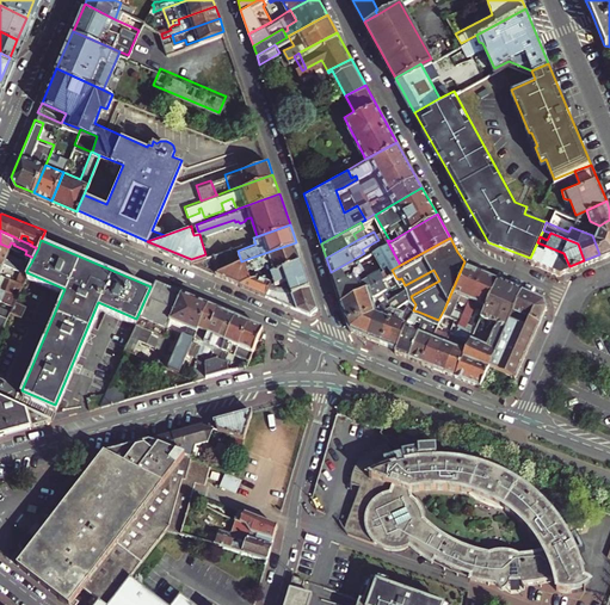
[(400,265),(387,240),(364,253),(331,272),(339,296),(383,272),(384,273),(387,272),(392,270),(400,265)]
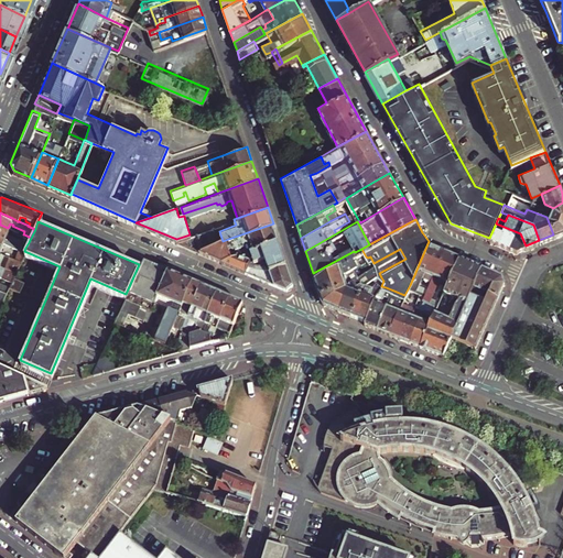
[(278,238),(273,223),(228,239),(229,243),(231,243),(233,245),(235,244),(244,241),(246,249),(249,248),(278,238)]
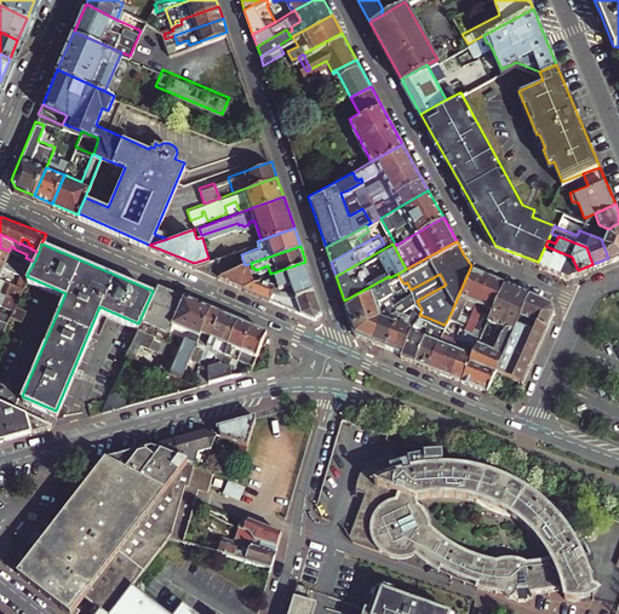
[(545,246),(538,262),(567,275),(578,270),(572,257),(545,246)]
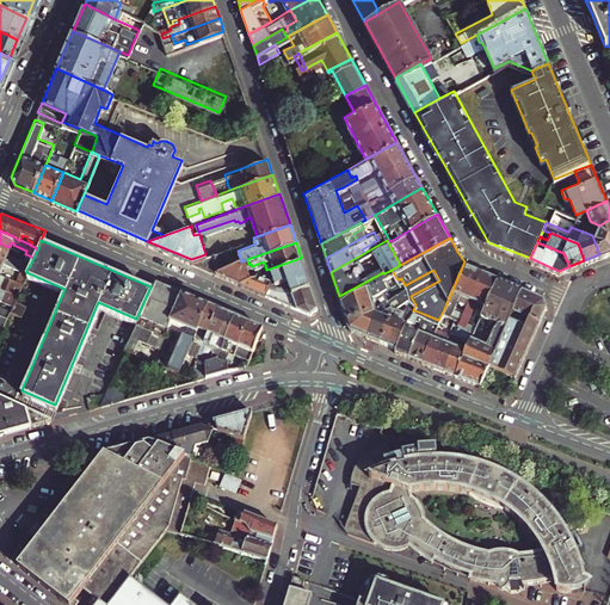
[(235,244),(205,254),(191,259),(215,271),(241,261),(238,251),(235,244)]
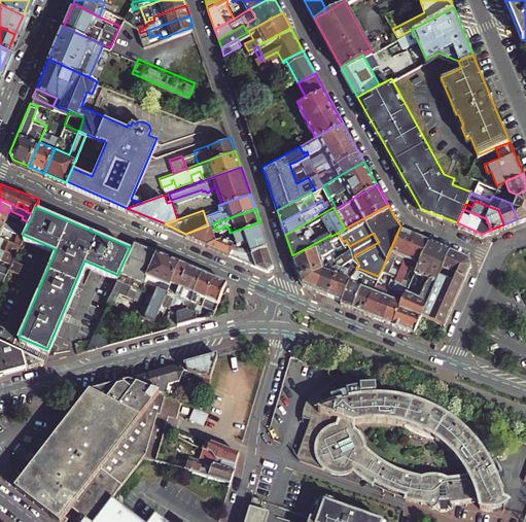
[(29,222),(23,219),(18,230),(24,232),(27,227),(29,222)]
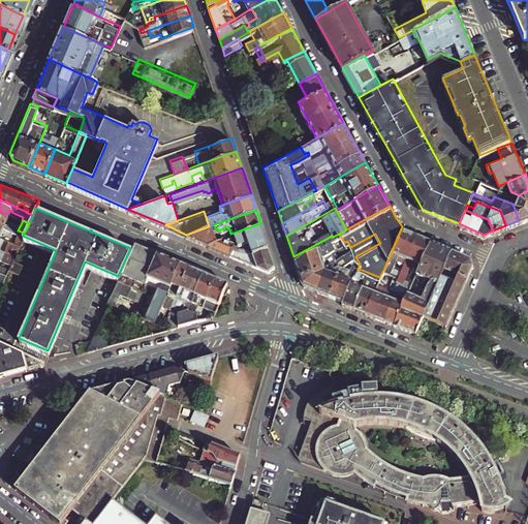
[(268,245),(260,223),(234,233),(235,237),(236,239),(237,241),(235,242),(234,244),(239,245),(238,242),(248,238),(251,247),(251,250),(268,245)]
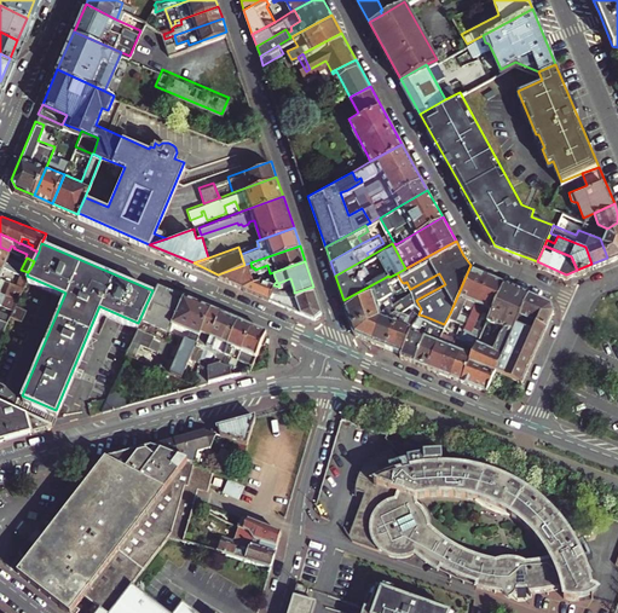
[(244,265),(218,275),(242,284),(253,279),(250,271),(255,270),(254,267),(252,267),(250,262),(244,265)]
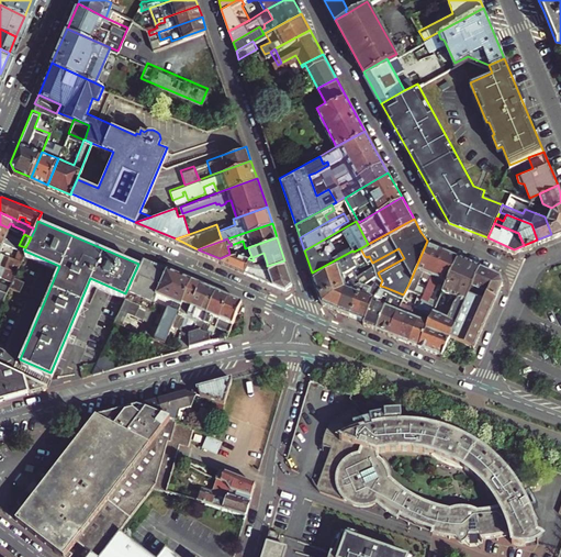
[(441,246),(427,241),(408,285),(411,286),(411,282),(414,285),(419,271),(429,276),(441,246)]
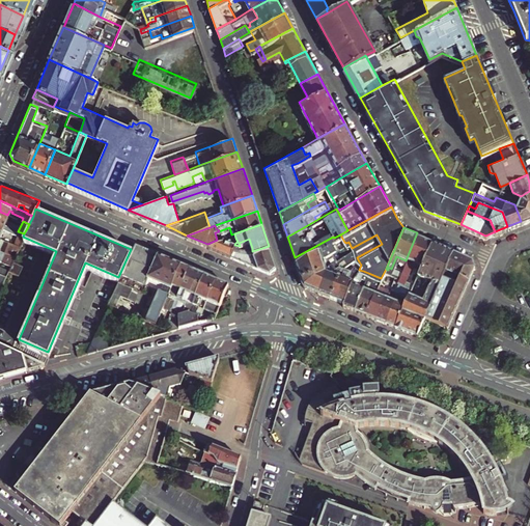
[(430,239),(417,232),(406,260),(397,280),(399,281),(396,289),(408,294),(409,292),(411,285),(403,282),(414,258),(421,261),(430,239)]
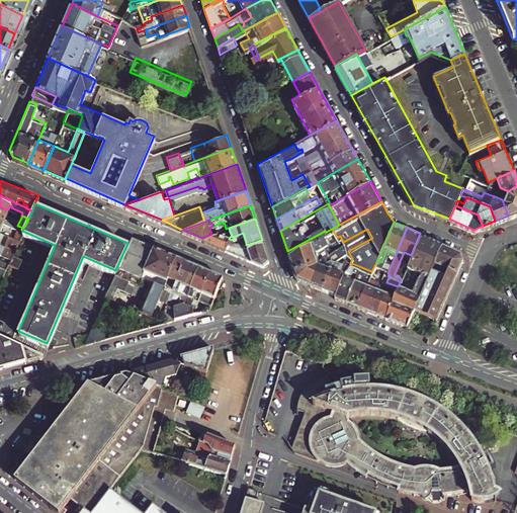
[(0,240),(5,243),(9,244),(11,239),(17,242),(20,235),(17,233),(16,236),(14,235),(0,229),(0,240)]
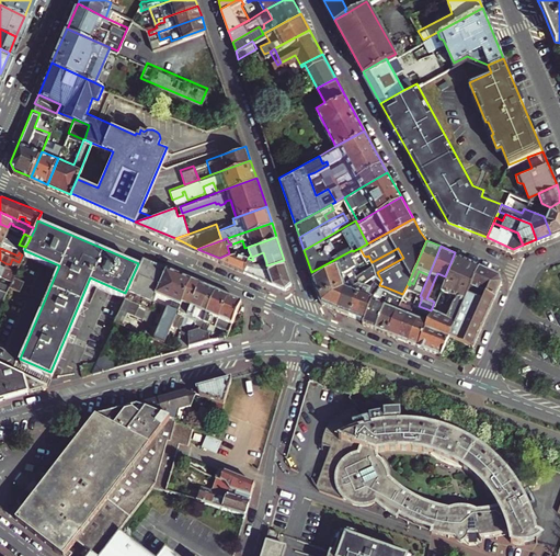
[(311,272),(318,292),(341,284),(346,272),(344,267),(353,262),(357,259),(353,251),(352,250),(311,272)]
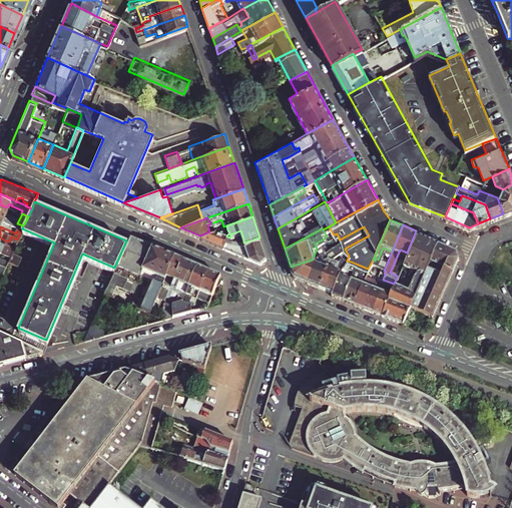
[(214,229),(209,231),(200,235),(223,245),(226,236),(227,234),(229,233),(228,231),(227,231),(224,234),(214,229)]
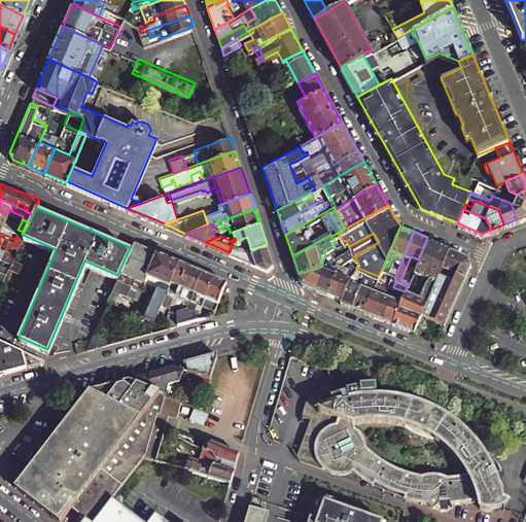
[(449,246),(427,237),(418,259),(414,269),(430,276),(426,280),(420,296),(426,298),(430,290),(434,280),(439,272),(449,246)]
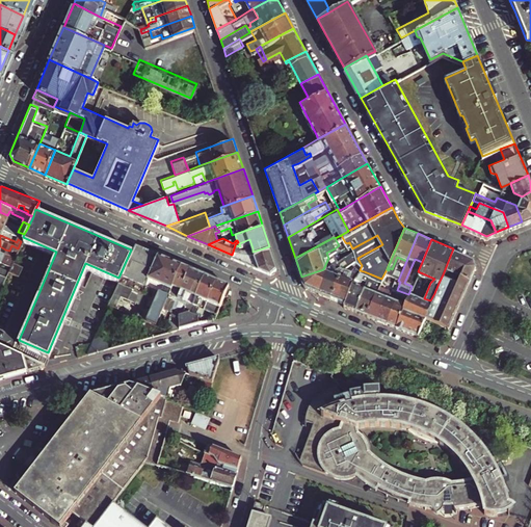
[(135,241),(131,249),(118,278),(108,300),(137,313),(138,311),(151,284),(143,282),(157,252),(135,241)]
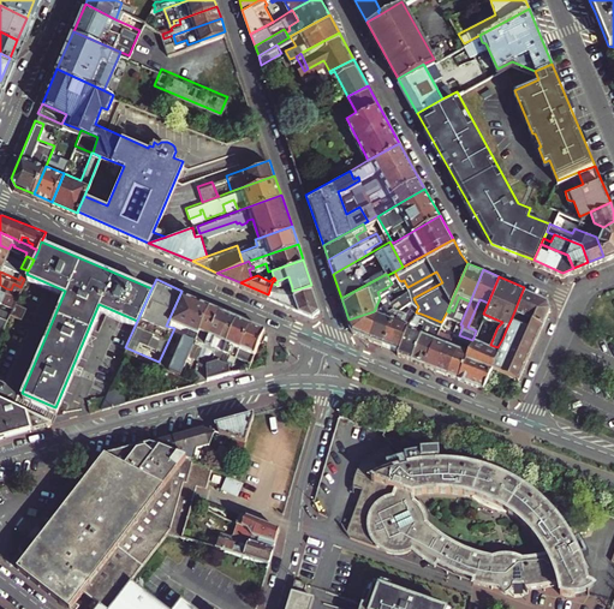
[(272,284),(268,294),(313,312),(319,308),(311,285),(292,291),(292,287),(288,285),(278,285),(272,284)]
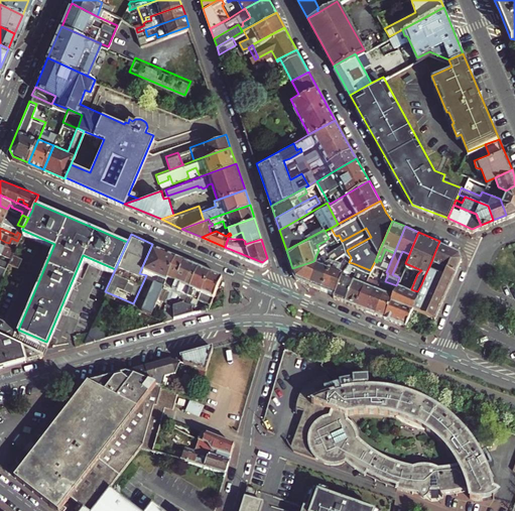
[(0,250),(1,250),(2,248),(5,249),(4,252),(10,254),(12,251),(12,250),(3,246),(5,242),(0,239),(0,250)]
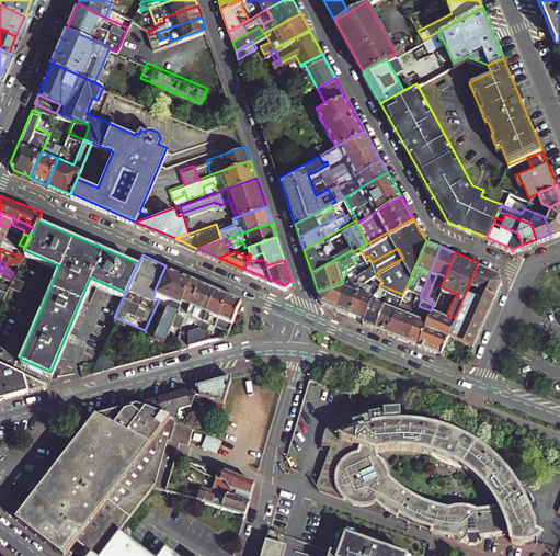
[(320,299),(336,306),(345,285),(345,283),(345,282),(347,279),(366,265),(364,261),(361,262),(354,265),(353,262),(344,267),(346,272),(341,284),(318,292),(320,299)]
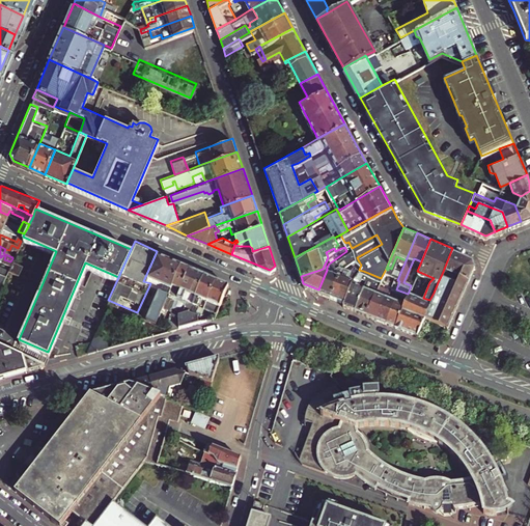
[(352,248),(346,251),(329,264),(327,267),(327,268),(332,270),(333,267),(336,266),(341,268),(343,265),(357,257),(352,248)]
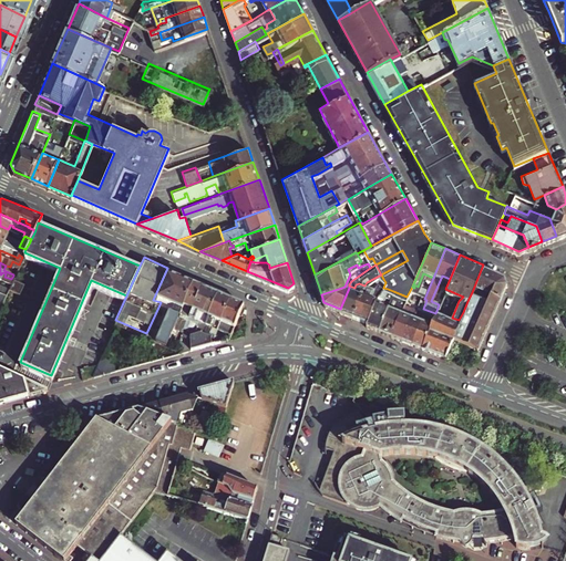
[(504,274),(483,265),(472,292),(487,299),(491,292),(500,295),(506,282),(504,274)]
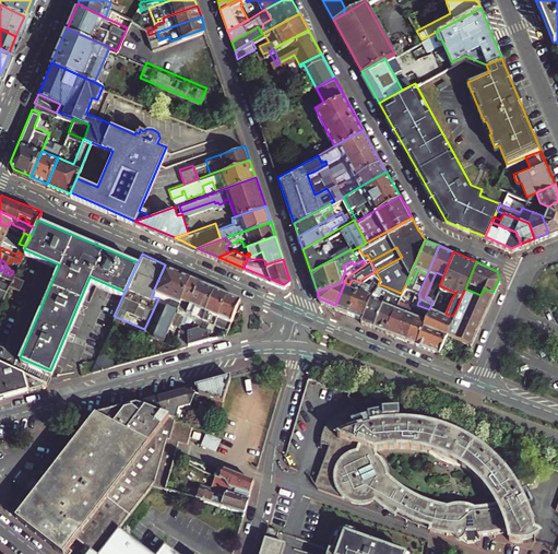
[(190,275),(165,264),(151,296),(158,298),(167,304),(154,333),(163,337),(171,317),(176,307),(190,275)]
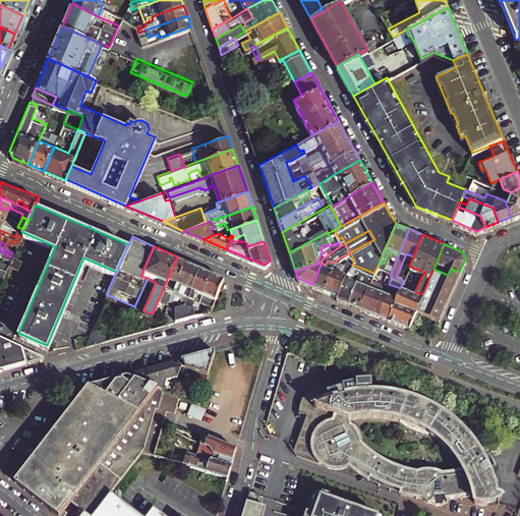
[(21,259),(12,253),(10,256),(8,263),(7,263),(17,268),(21,259)]
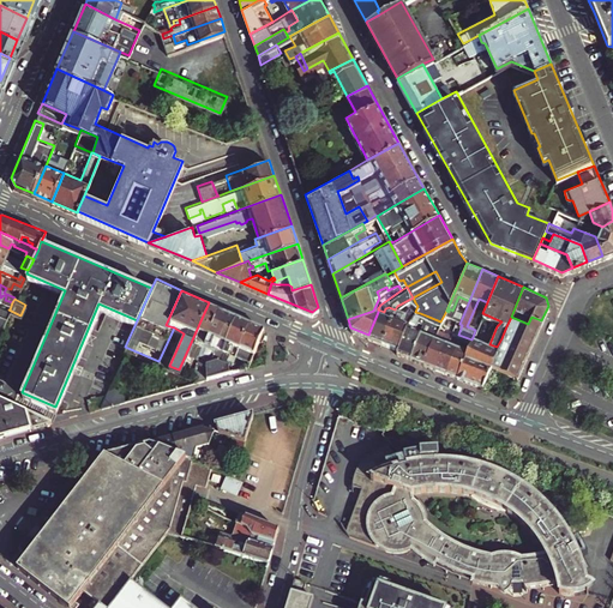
[(218,306),(209,302),(193,337),(202,341),(203,337),(205,338),(218,306)]
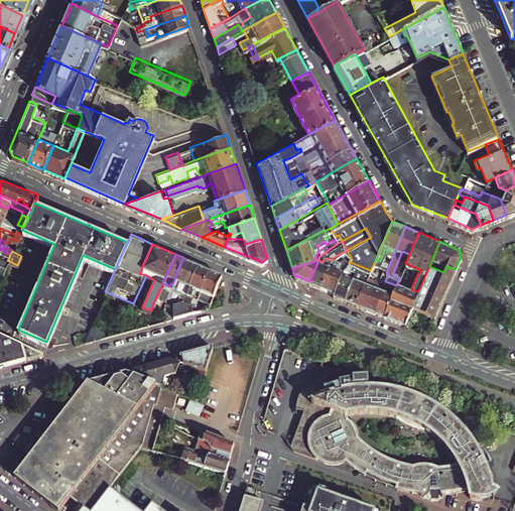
[(320,285),(334,291),(342,272),(339,271),(349,262),(351,257),(349,254),(347,258),(345,257),(342,260),(334,257),(332,260),(331,265),(329,265),(320,285)]
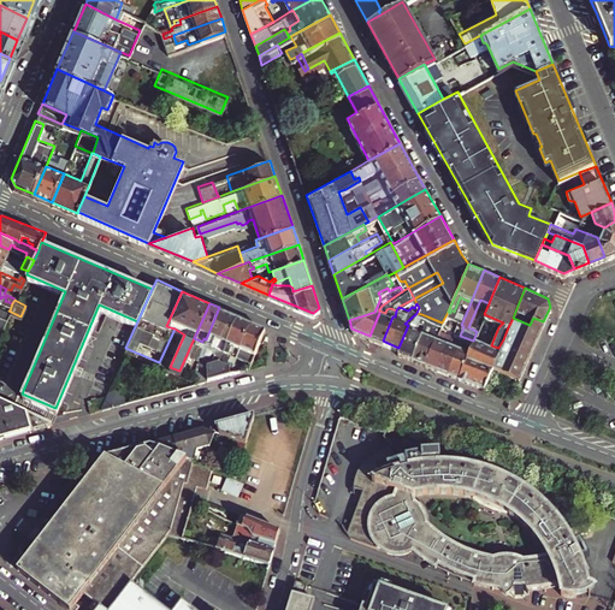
[(9,311),(10,311),(0,306),(0,315),(6,318),(9,311)]
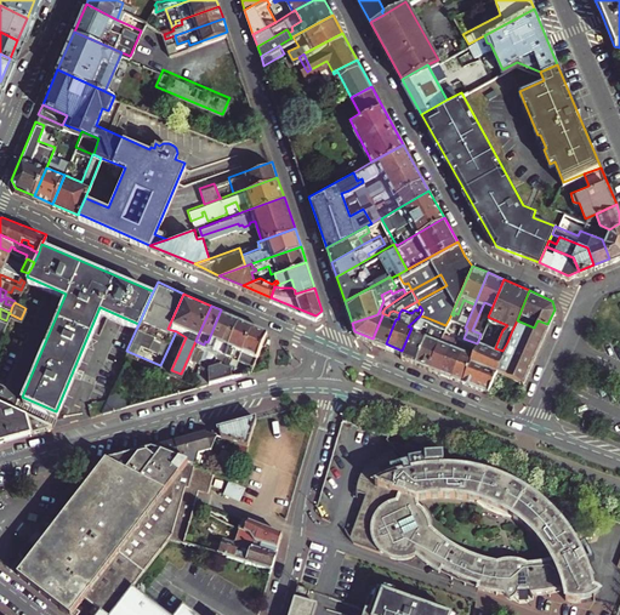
[(211,362),(217,362),(238,317),(221,309),(208,342),(205,341),(204,345),(195,341),(191,352),(209,360),(211,362)]
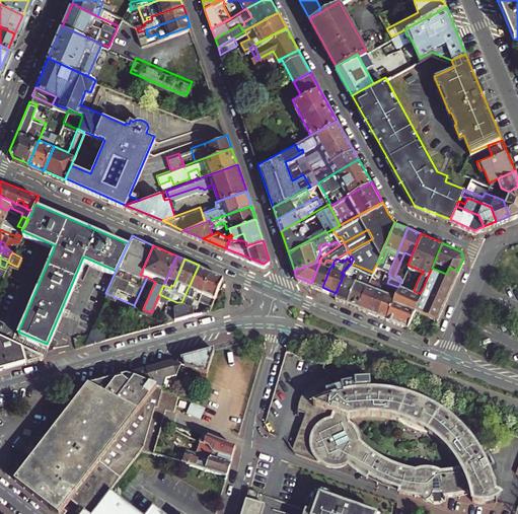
[(311,283),(322,287),(330,267),(333,267),(334,262),(328,260),(325,261),(324,264),(319,262),(319,264),(311,283)]
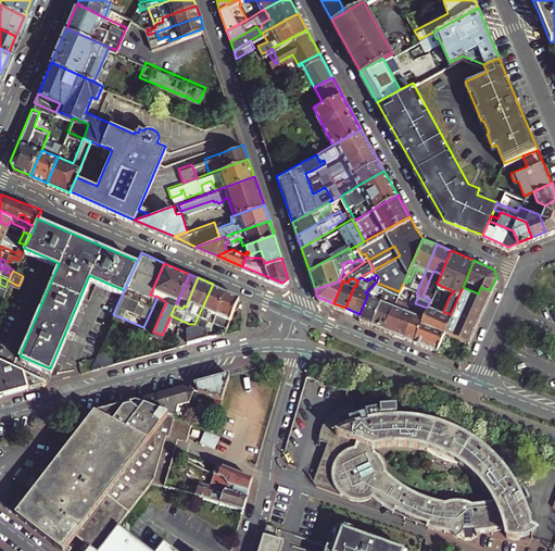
[(358,316),(373,322),(382,299),(380,299),(374,297),(380,284),(376,283),(365,292),(368,293),(360,314),(358,316)]
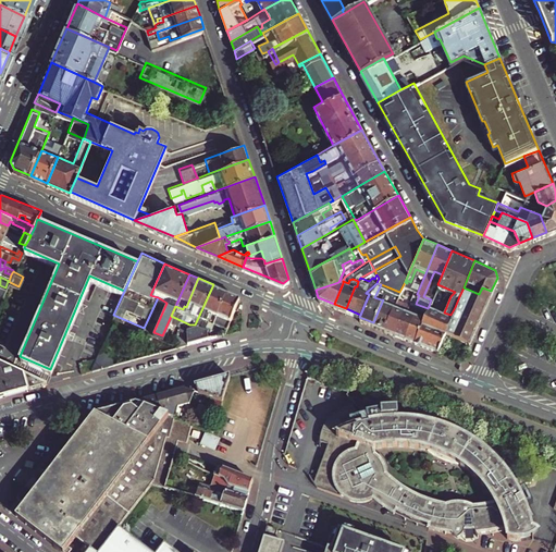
[(225,290),(213,284),(195,324),(198,324),(200,324),(204,326),(205,327),(206,324),(207,322),(209,324),(209,323),(212,319),(225,290)]
